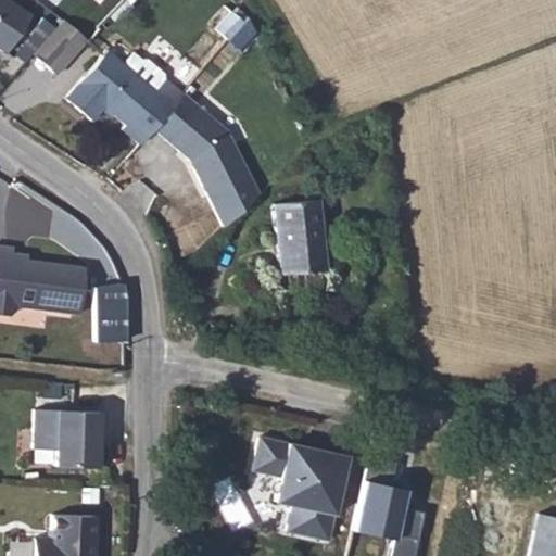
[(0,0),(0,50),(4,53),(29,15),(7,0),(0,0)]
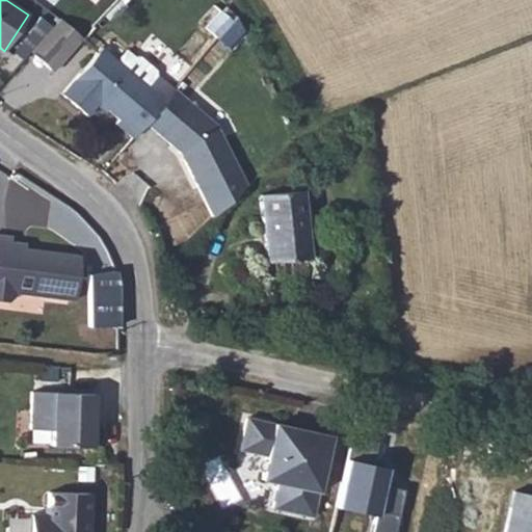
[(203,26),(218,38),(238,17),(222,3),(203,26)]
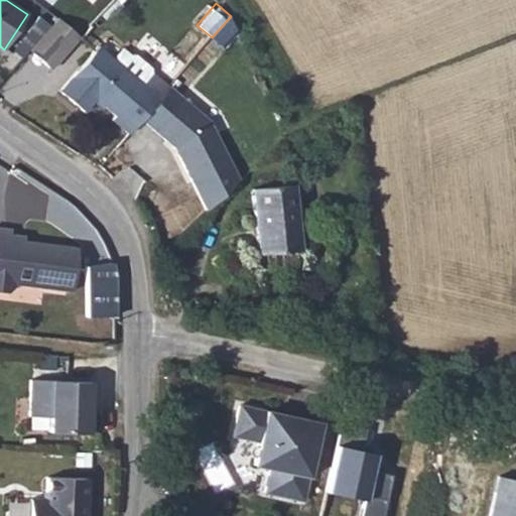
[(55,16),(27,46),(47,65),(76,34),(55,16)]
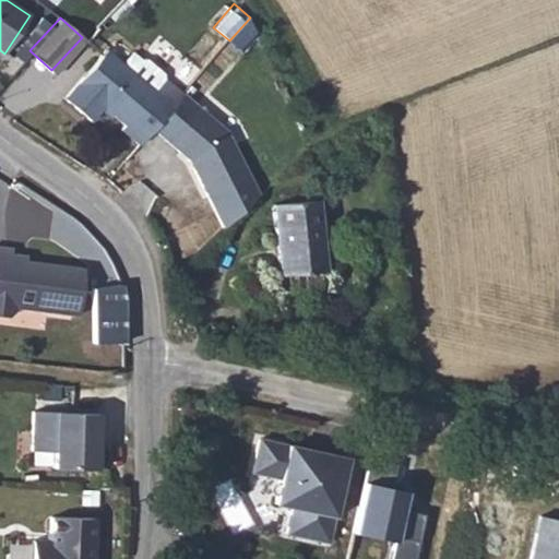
[(113,35),(62,96),(90,118),(96,109),(137,143),(180,91),(113,35)]
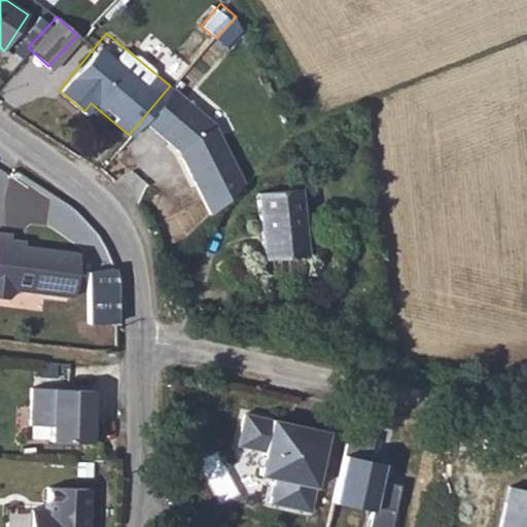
[(220,127),(188,101),(161,135),(184,154),(200,188),(240,172),(220,127)]
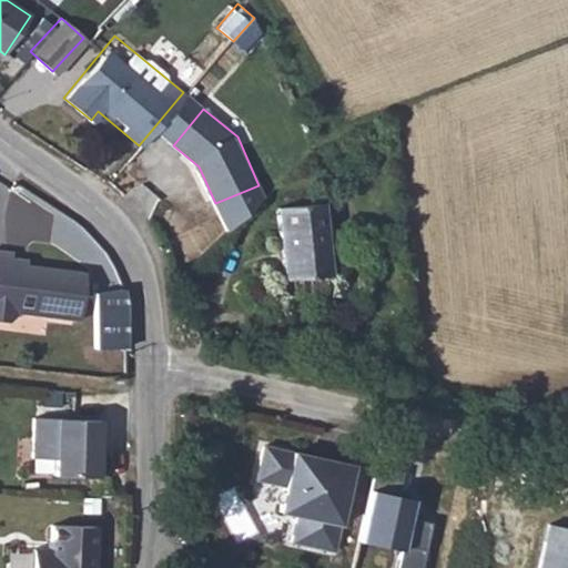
[(291,206),(296,276),(342,273),(336,203),(291,206)]
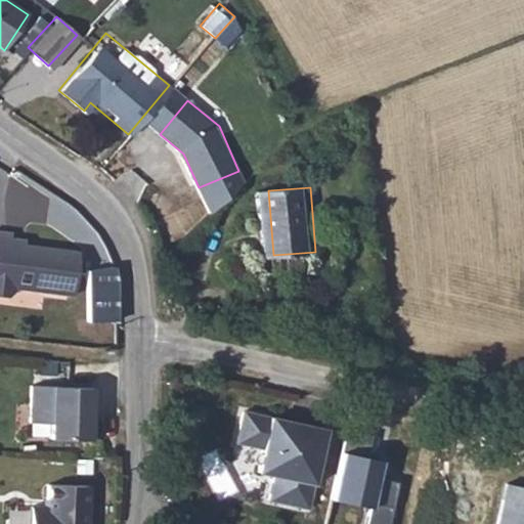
[(6,227),(0,226),(0,291),(4,292),(10,288),(10,281),(70,288),(74,245),(5,237),(6,227)]
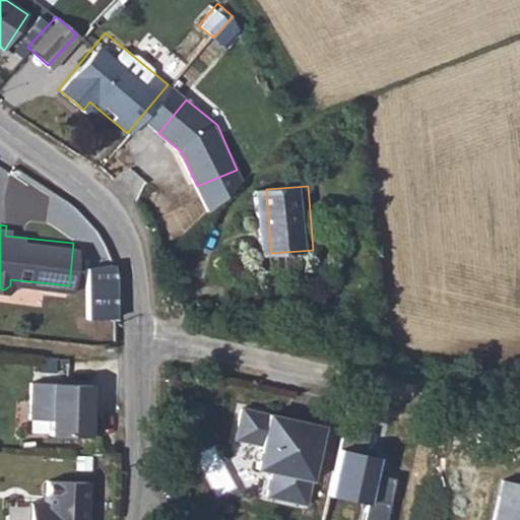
[(102,388),(42,386),(41,423),(60,424),(60,439),(104,440),(104,420),(101,420),(102,388)]
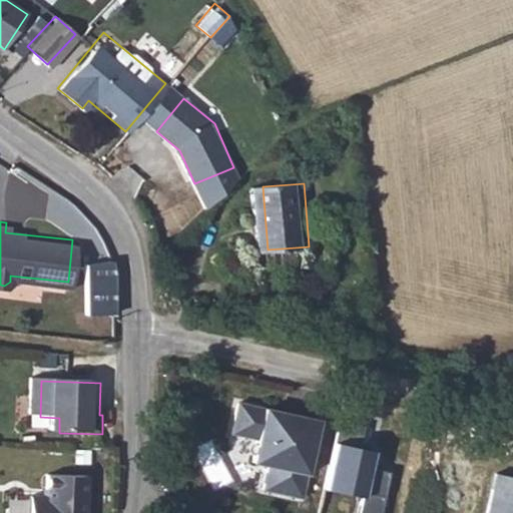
[(318,421),(239,404),(233,433),(259,439),(253,461),(269,465),(264,488),(301,496),(318,421)]
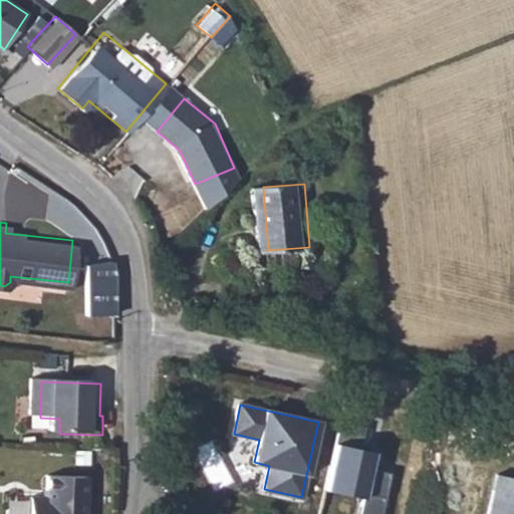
[(376,453),(332,444),(322,492),(361,500),(358,513),(383,513),(393,472),(373,468),(376,453)]
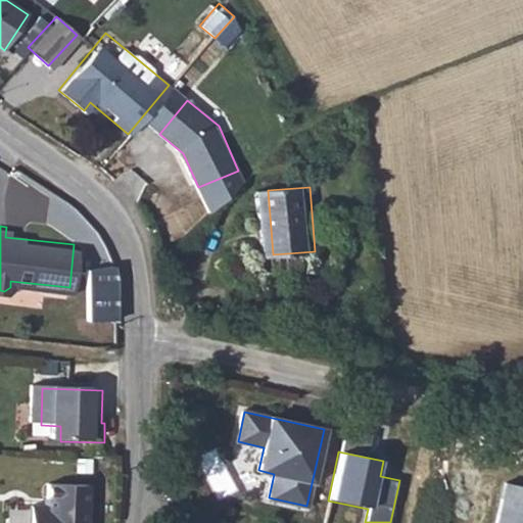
[(81,522),(82,488),(41,487),(41,510),(25,509),(24,522),(81,522)]
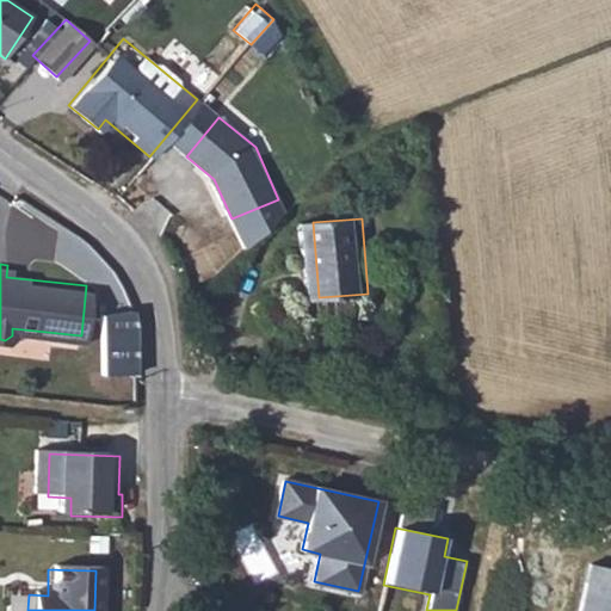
[(610,610),(610,575),(590,573),(584,610),(610,610)]
